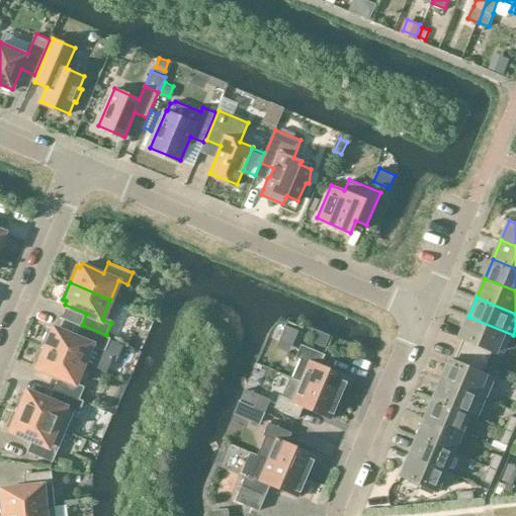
[(513,336),(513,335),(468,317),(460,336),(464,338),(459,349),(487,360),(492,349),(496,351),(504,333),(513,336)]
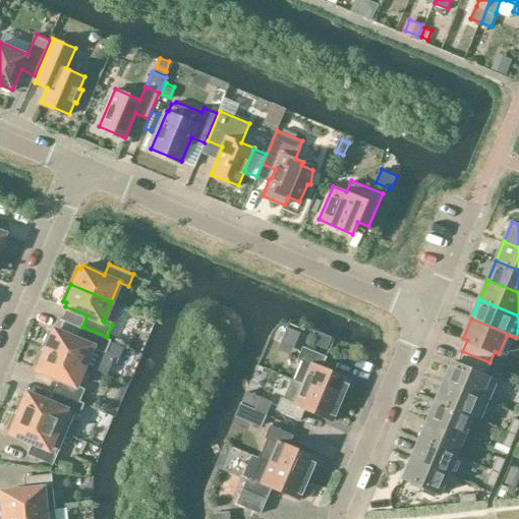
[(300,330),(288,326),(283,339),(294,344),(300,330)]
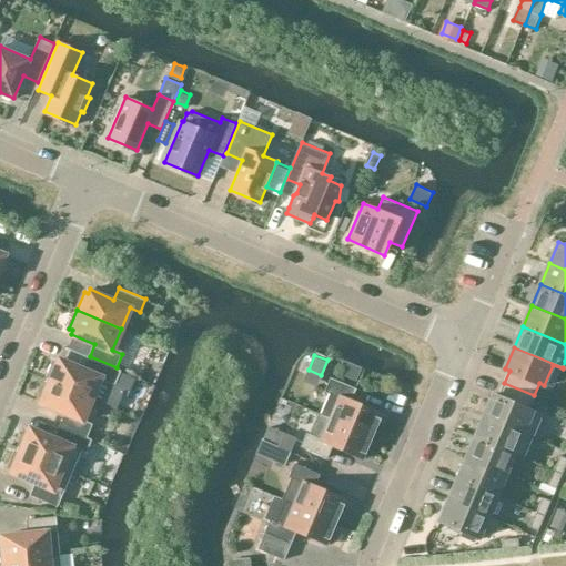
[(115,383),(122,370),(117,367),(90,356),(84,369),(60,359),(59,362),(56,361),(48,378),(92,398),(101,377),(115,383)]
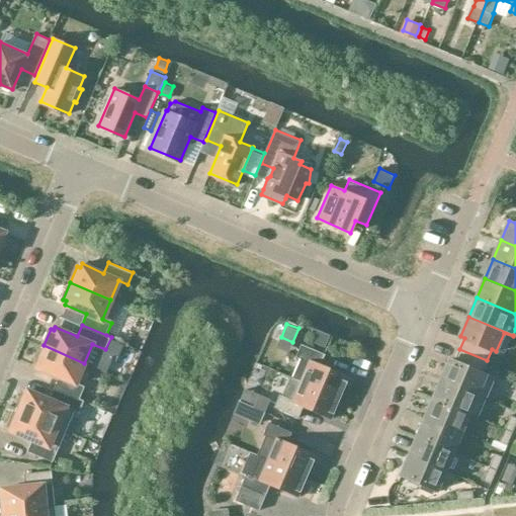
[(330,333),(318,328),(313,339),(325,344),(330,333)]
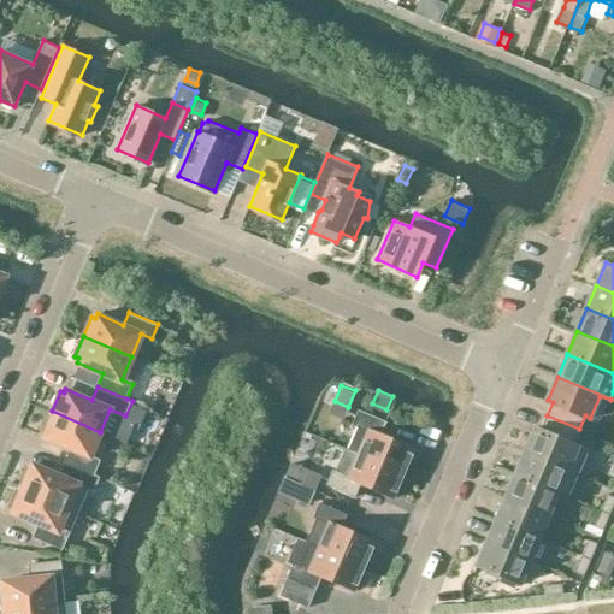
[(349,449),(359,453),(405,472),(407,466),(411,467),(418,452),(414,450),(414,448),(382,434),(388,420),(359,408),(353,424),(359,426),(349,449)]
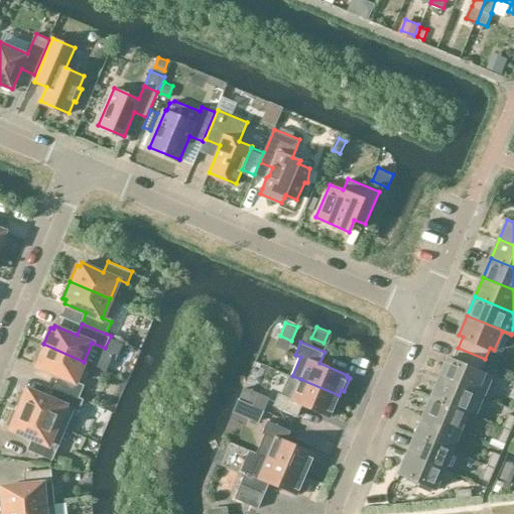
[(76,380),(84,362),(43,344),(36,361),(39,362),(37,366),(59,375),(54,386),(80,396),(85,384),(76,380)]
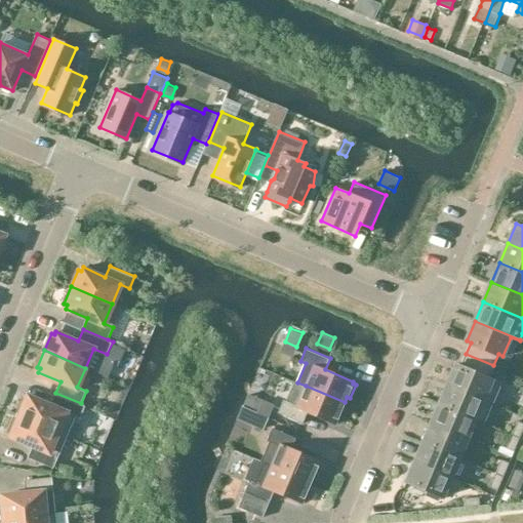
[(489,377),(493,365),(466,354),(461,365),(456,363),(448,384),(493,403),(501,383),(489,377)]
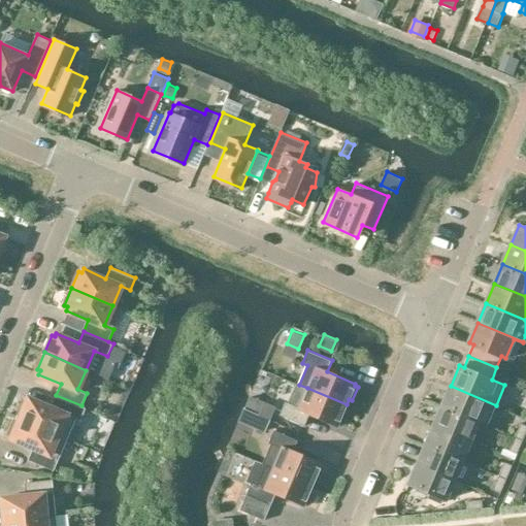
[(442,405),(488,425),(496,405),(451,386),(442,405)]
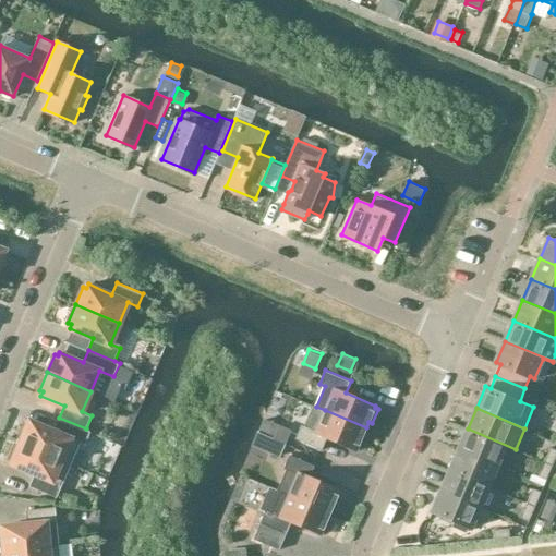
[(367,435),(363,434),(366,427),(325,410),(316,431),(302,424),(297,438),(322,449),(327,437),(357,449),(358,448),(361,449),(367,435)]
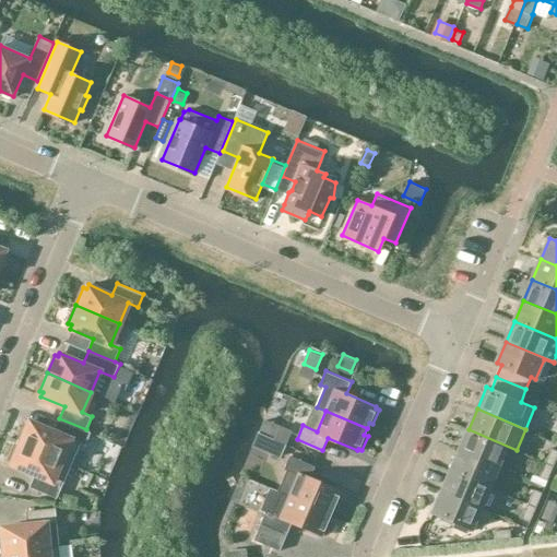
[(91,431),(86,429),(59,418),(55,430),(31,421),(28,424),(25,423),(18,441),(72,464),(81,443),(85,446),(91,431)]
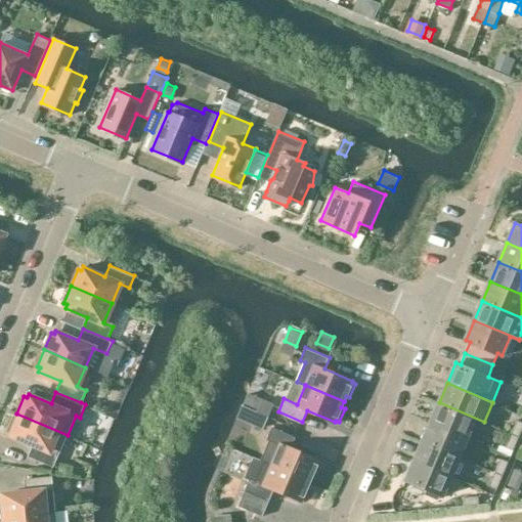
[(263,399),(258,410),(269,416),(274,404),(263,399)]
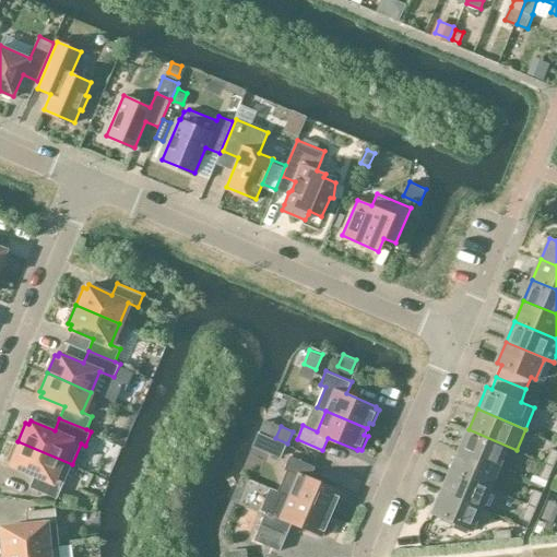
[(508,470),(517,450),(469,429),(460,450),(508,470)]
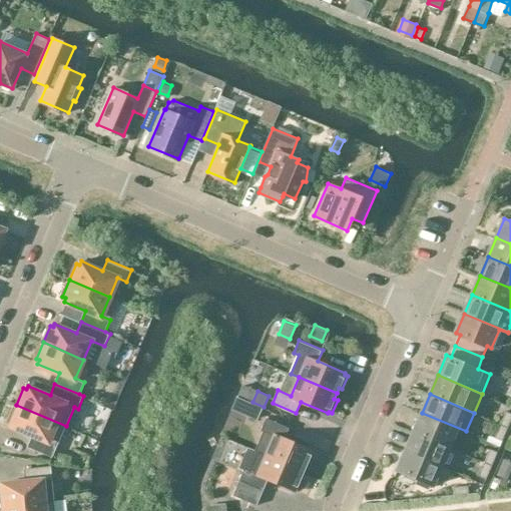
[(252,402),(247,414),(259,419),(264,407),(252,402)]
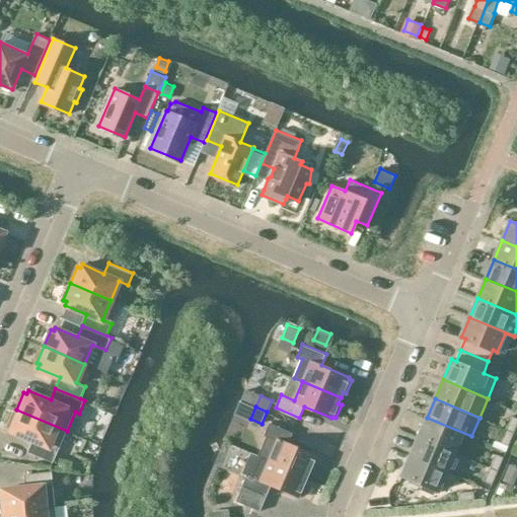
[(33,440),(28,451),(53,462),(67,431),(16,410),(9,426),(12,428),(11,431),(33,440)]
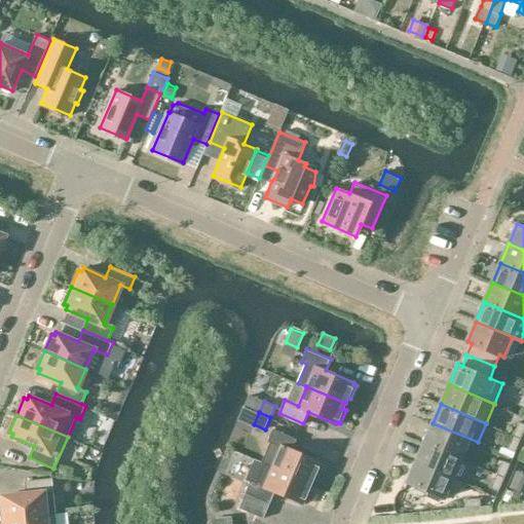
[(523,422),(520,421),(514,435),(522,438),(523,434),(523,422)]
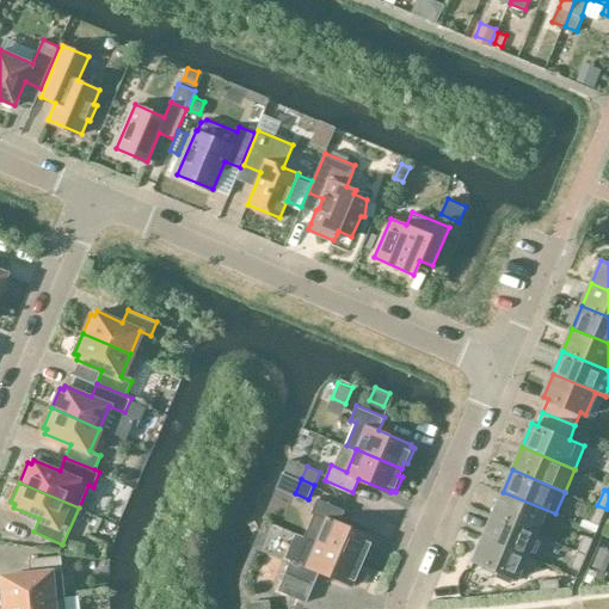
[(503,492),(493,514),(536,531),(545,510),(555,515),(555,514),(503,492)]
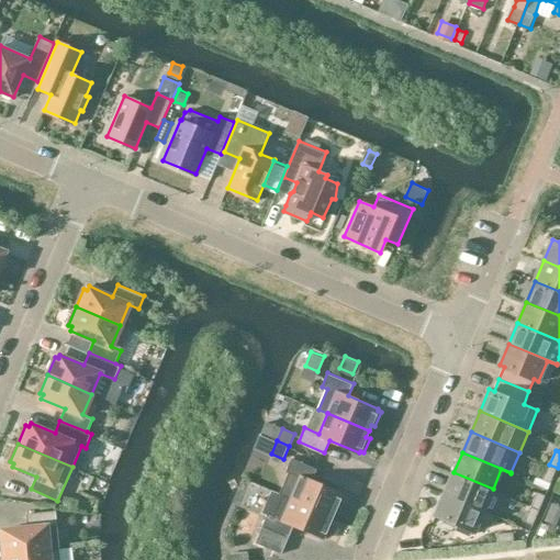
[(289,472),(280,493),(333,515),(335,510),(339,511),(345,496),(342,495),(343,493),(312,481),(317,469),(291,458),(286,471),(289,472)]
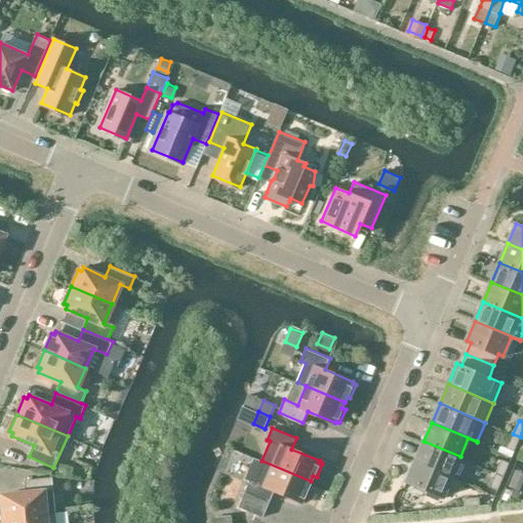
[(513,434),(508,447),(515,450),(521,437),(513,434)]
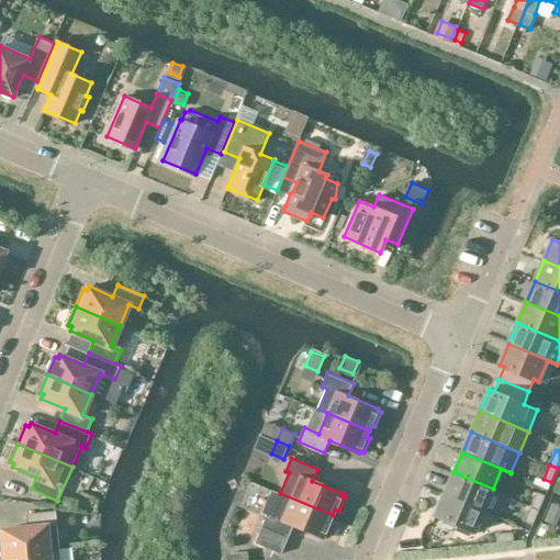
[(484,510),(493,489),(454,472),(445,493),(484,510)]
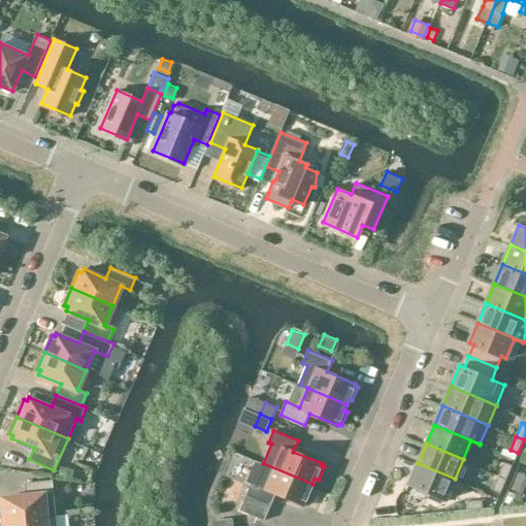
[(314,491),(310,490),(313,484),(263,463),(256,460),(247,481),(252,483),(240,510),(264,520),(275,493),(304,504),(304,503),(308,504),(314,491)]
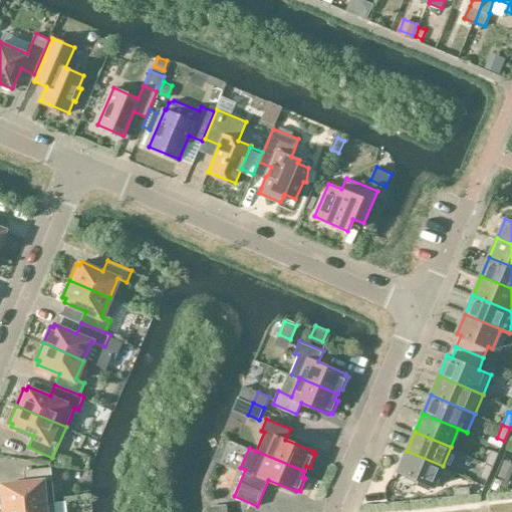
[(492,449),(486,463),(494,466),(499,452),(492,449)]
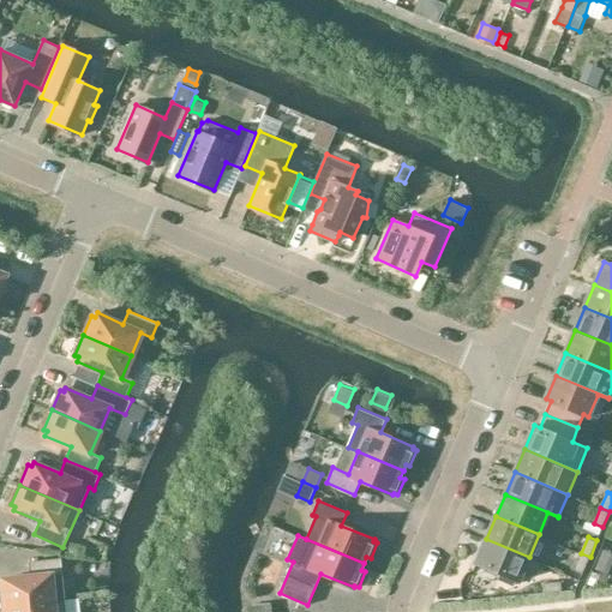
[(477,563),(503,574),(501,579),(514,585),(516,580),(519,581),(529,557),(486,539),(477,563)]
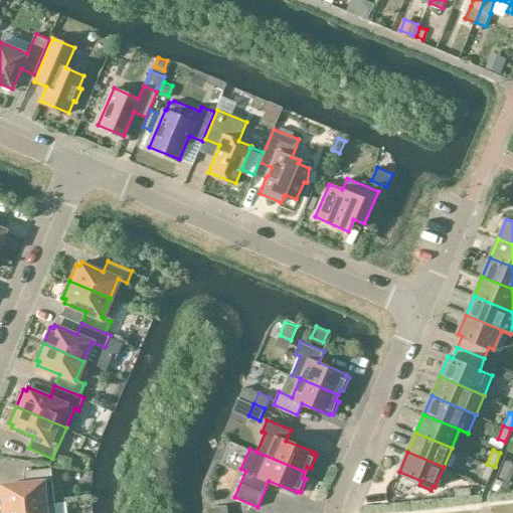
[(487,464),(482,477),(489,480),(495,467),(487,464)]
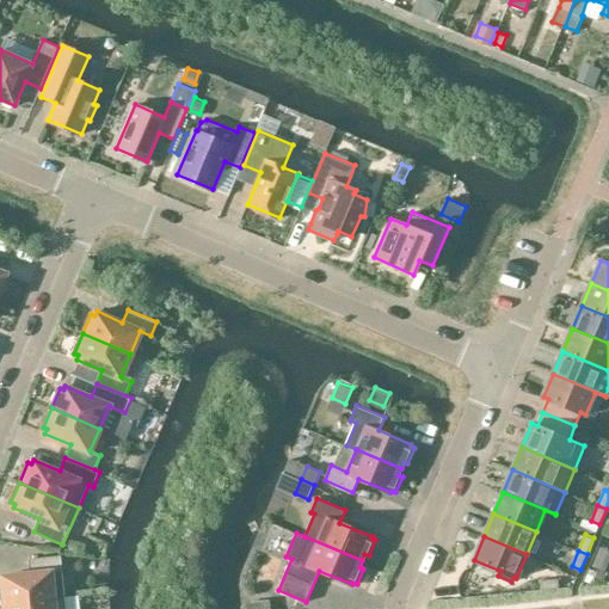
[(4,580),(0,579),(0,588),(1,602),(54,596),(65,596),(62,571),(61,555),(30,559),(31,573),(2,576),(4,580)]
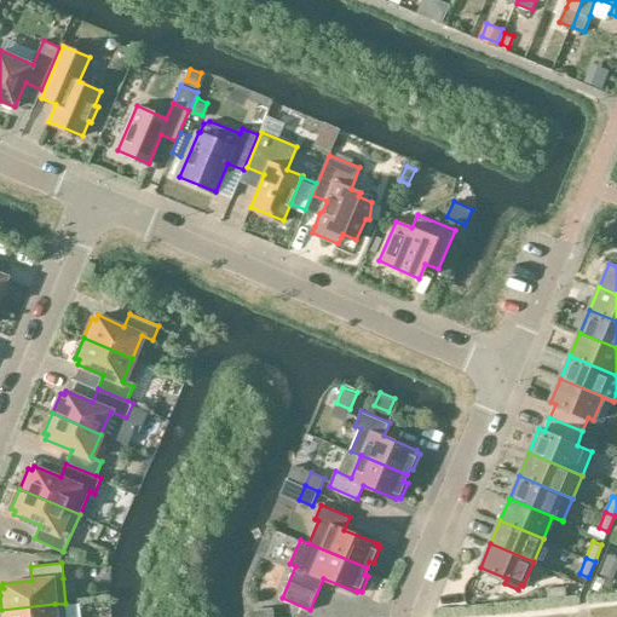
[(566,586),(549,587),(549,597),(568,595),(566,586)]
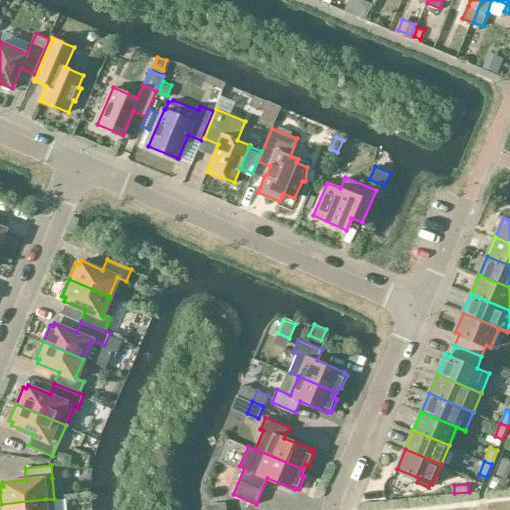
[(45,499),(1,504),(1,509),(67,509),(66,497),(54,499),(45,499)]
